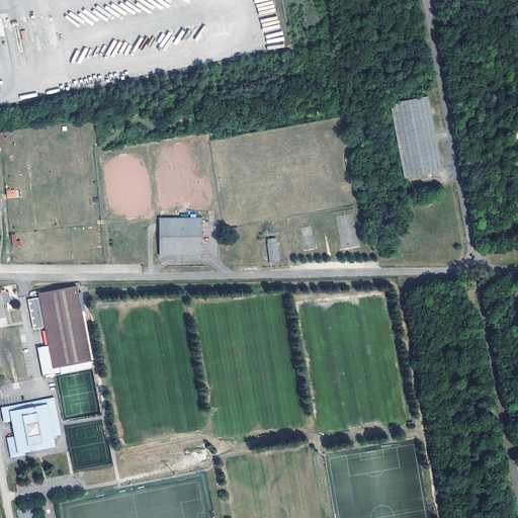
[(428,95),(390,103),(405,178),(442,171),(428,95)]
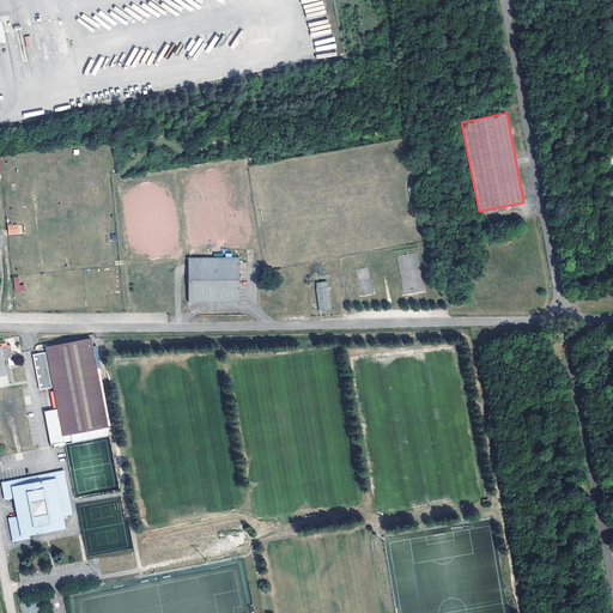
[(22,224),(7,225),(8,236),(23,235),(22,224)]
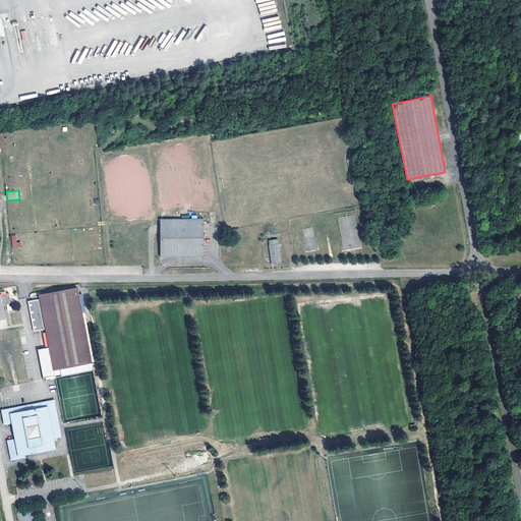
[(204,219),(161,219),(161,229),(161,258),(167,258),(205,258),(204,219)]
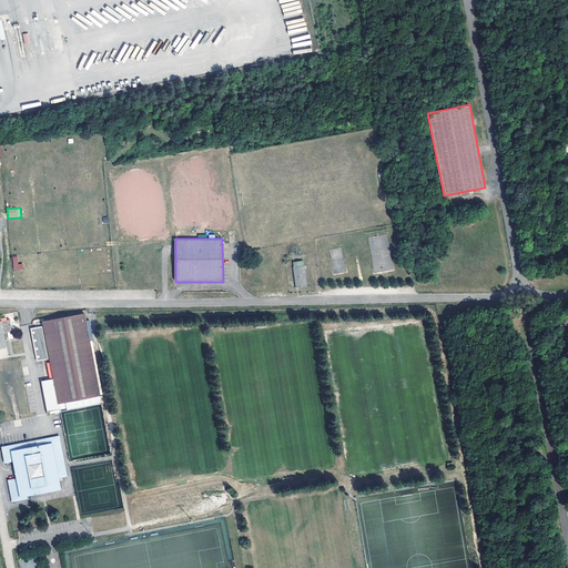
[(18,256),(12,256),(13,270),(23,270),(23,264),(18,264),(18,256)]
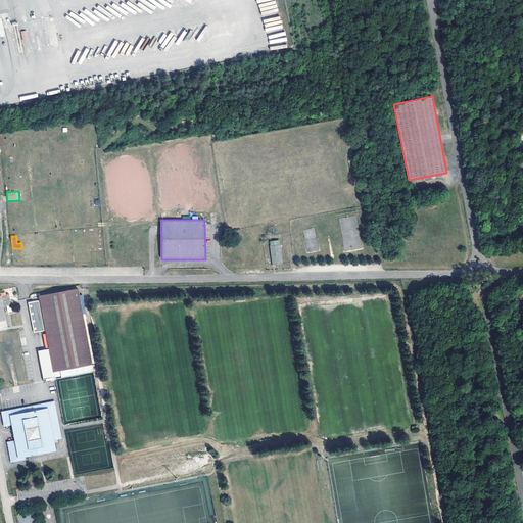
[(281,245),(270,246),(272,265),(274,265),(283,264),(281,245)]
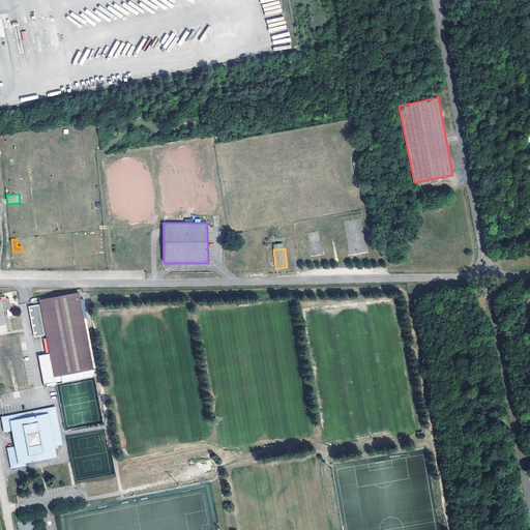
[(79,292),(39,299),(47,337),(46,337),(45,354),(36,356),(42,384),(54,382),(54,384),(98,376),(87,317),(84,318),(79,292)]
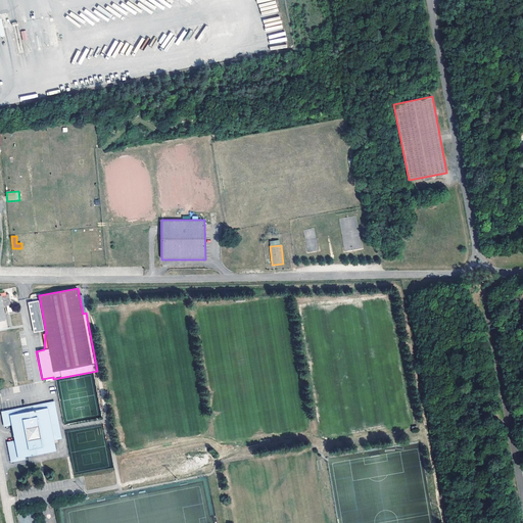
[(10,293),(0,295),(0,342),(10,340),(6,319),(3,306),(7,305),(12,304),(10,293)]
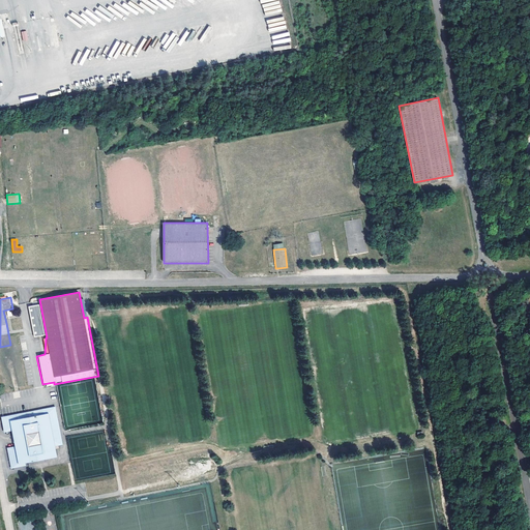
[(38,304),(27,306),(33,336),(43,334),(38,304)]
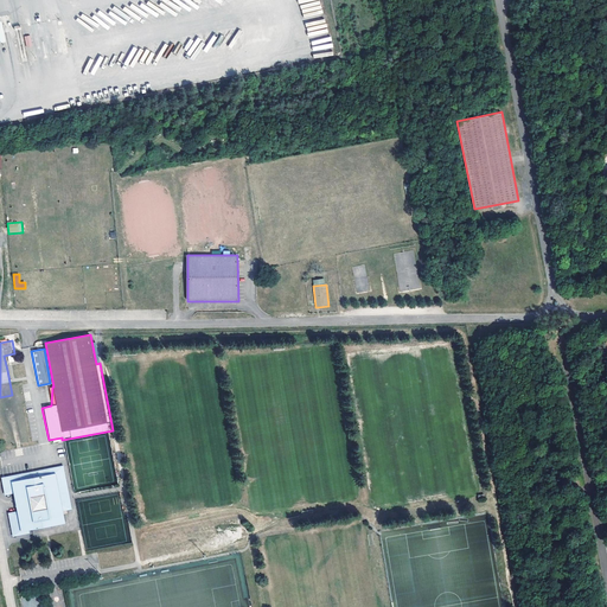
[(21,530),(21,531),(30,529),(39,528),(45,526),(65,522),(62,510),(71,509),(63,465),(39,470),(40,472),(33,473),(33,471),(4,477),(6,490),(13,489),(18,515),(11,516),(14,531),(21,530)]
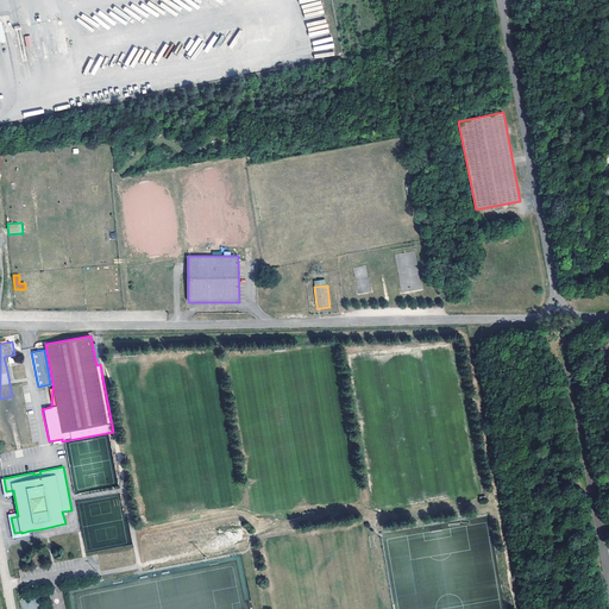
All buildings are outlined.
